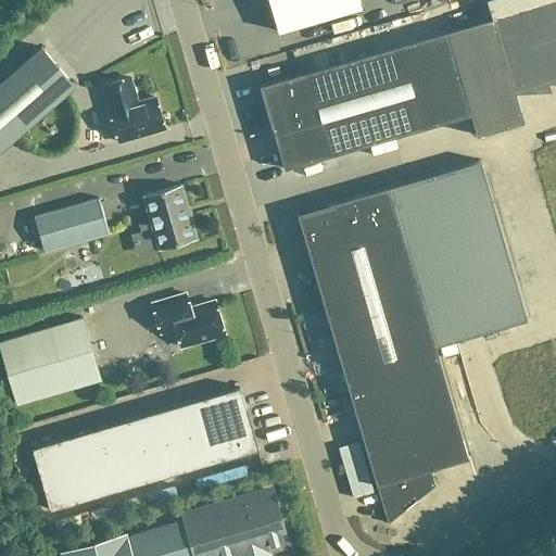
[(300,75),(258,87),(270,129),(272,129),(283,171),(470,116),(477,138),(522,124),(515,96),(551,93),(547,85),(555,84),(555,0),(492,0),(488,1),(492,20),(446,34),(301,76),(301,75),(300,75)]
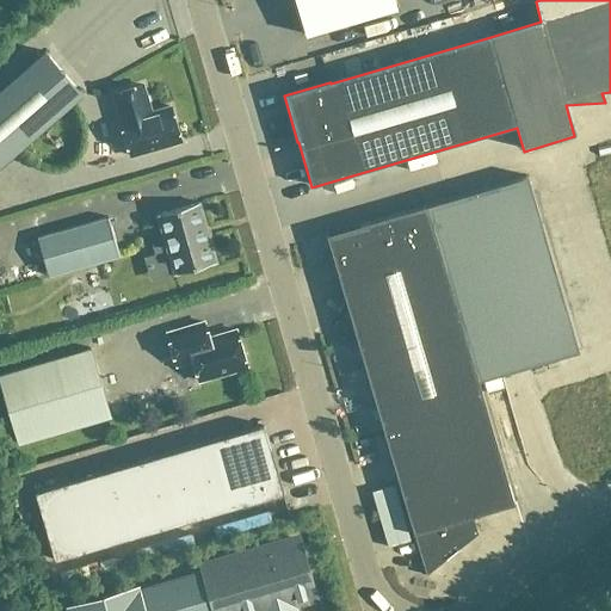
[(392,0),(292,0),(303,36),(395,10),(392,0)]
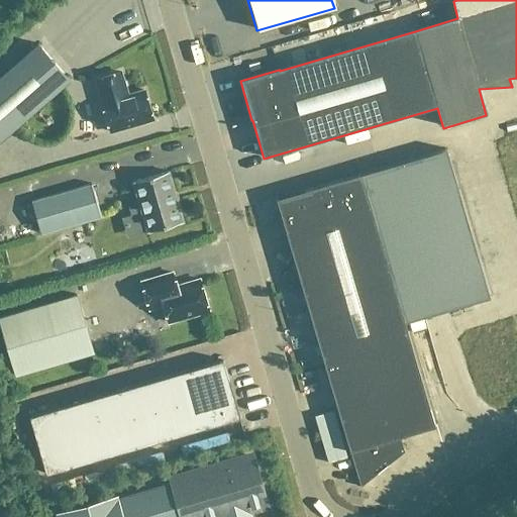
[(0,142),(69,82),(37,45),(0,78),(0,142)]
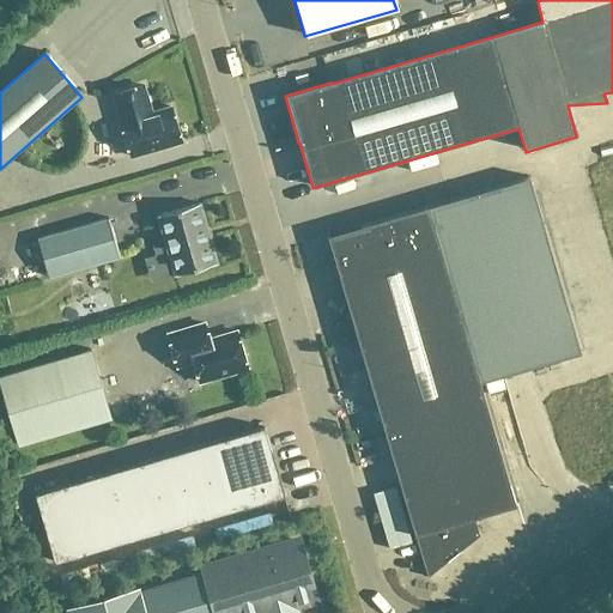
[(131,159),(181,144),(170,109),(151,115),(144,87),(114,96),(121,123),(120,123),(131,159)]
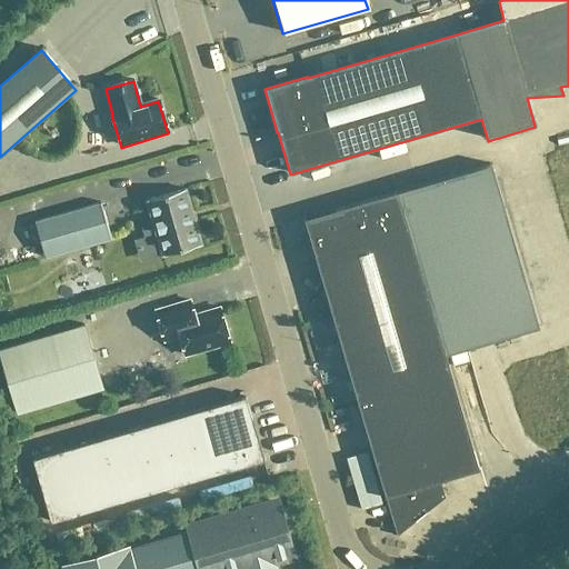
[(357,405),(396,538),(445,499),(439,482),(478,471),(445,353),(538,327),(490,165),(397,191),(303,220),(357,405)]
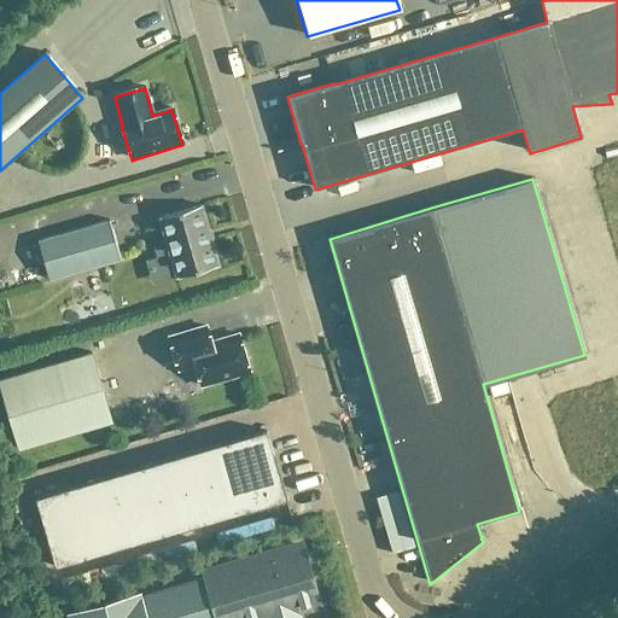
[(176,279),(217,267),(200,207),(158,220),(176,279)]
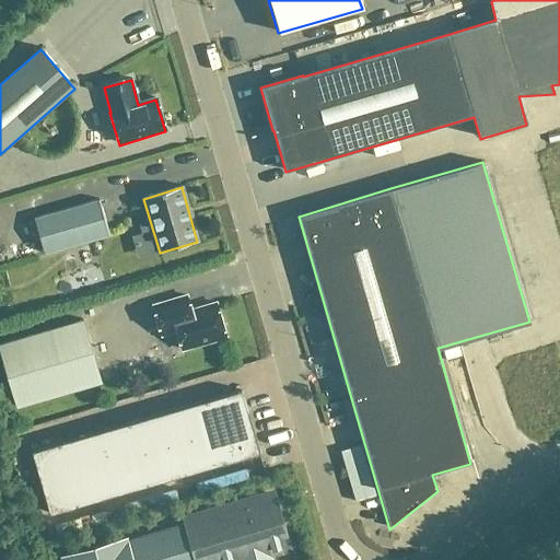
[(109,237),(98,201),(34,221),(44,256),(109,237)]
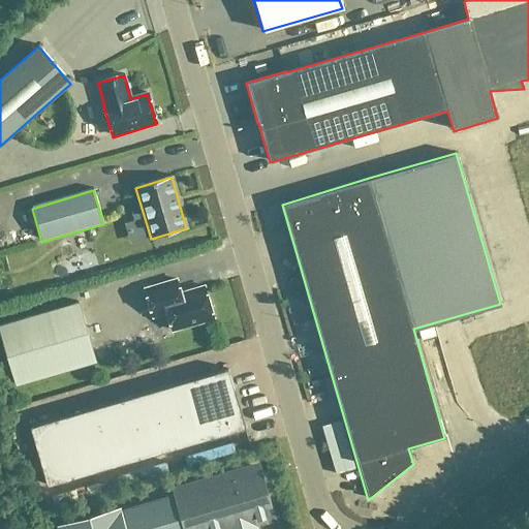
[(172,332),(213,319),(204,288),(180,294),(176,281),(145,290),(152,318),(166,314),(172,332)]
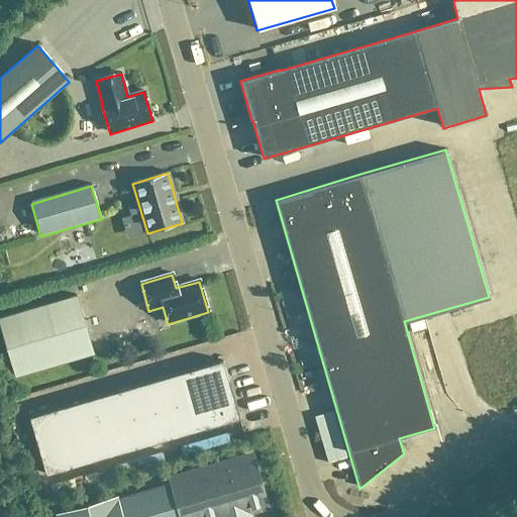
[(0,318),(0,325),(15,378),(93,354),(76,297),(0,318)]
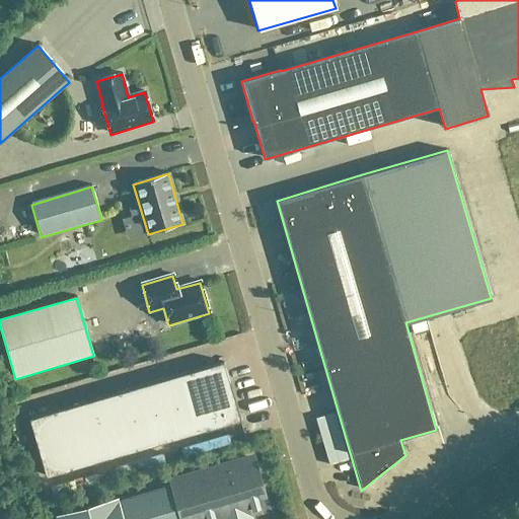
[(229,385),(223,363),(28,420),(46,477),(205,431),(205,432),(240,421),(230,385),(229,385)]
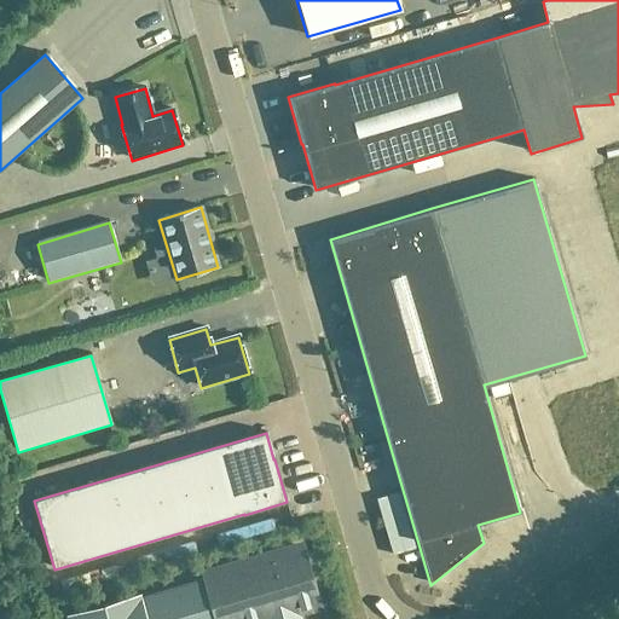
[(206,577),(217,618),(295,618),(294,614),(318,607),(301,549),(206,577)]
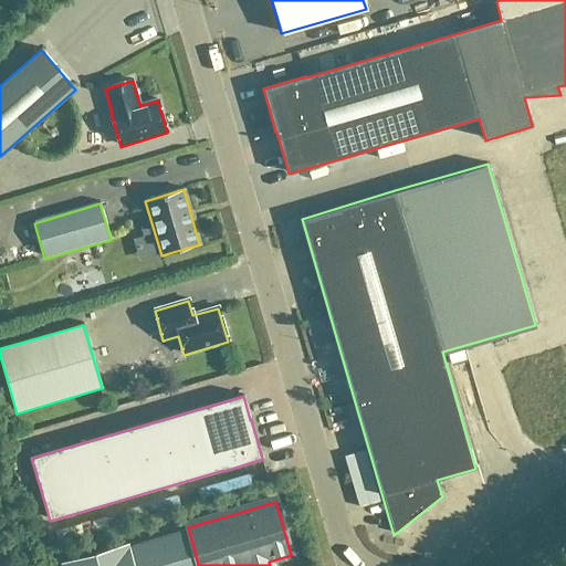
[(133,565),(128,548),(127,546),(62,565),(133,565)]
